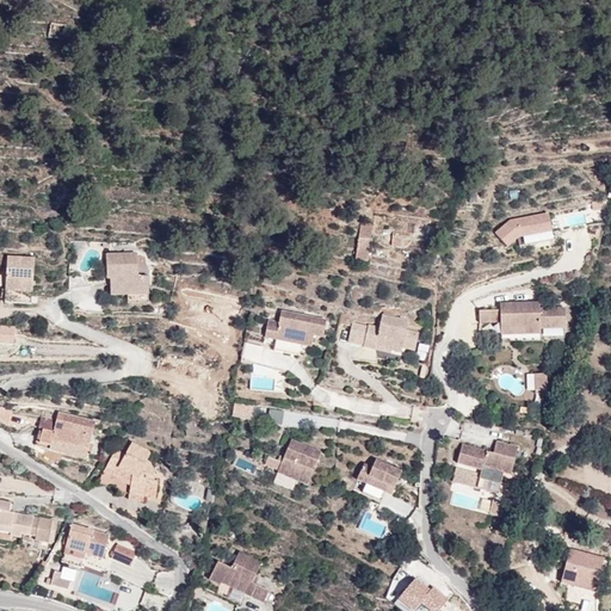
[(68,20),(51,19),(49,37),(66,38),(68,20)]
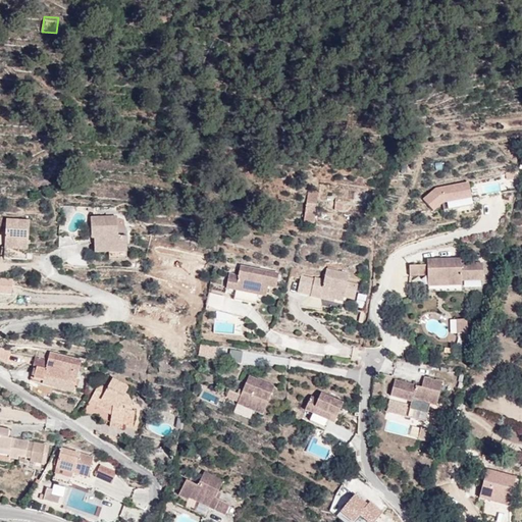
[(449,210),(472,206),(469,185),(436,190),(424,200),(434,211),(444,203),(448,203),(449,210)]
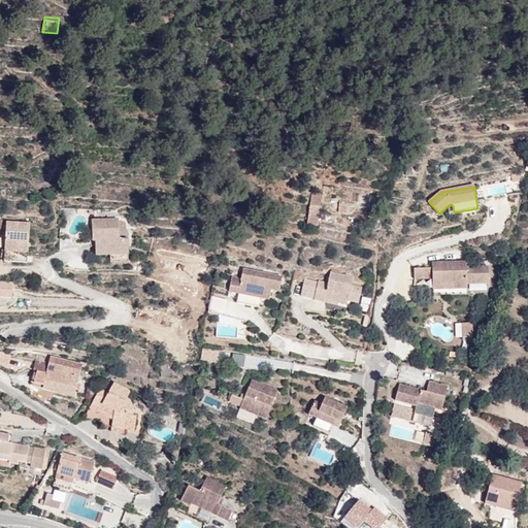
[(318,226),(322,195),(311,194),(307,224),(318,226)]
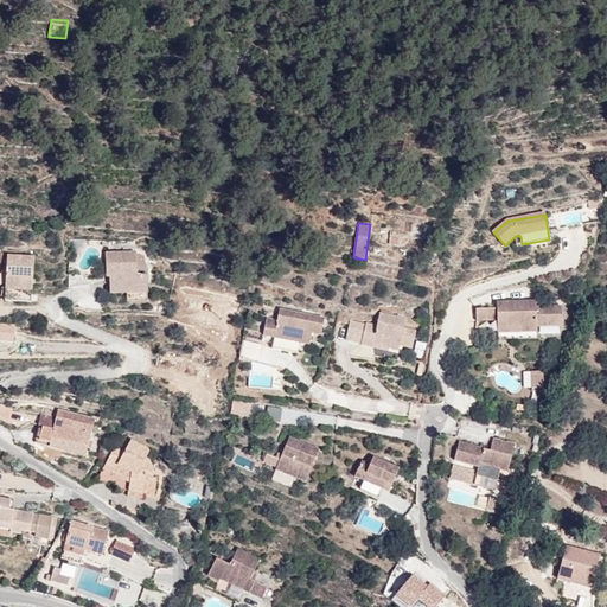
[(398,246),(398,235),(390,235),(389,246),(398,246)]
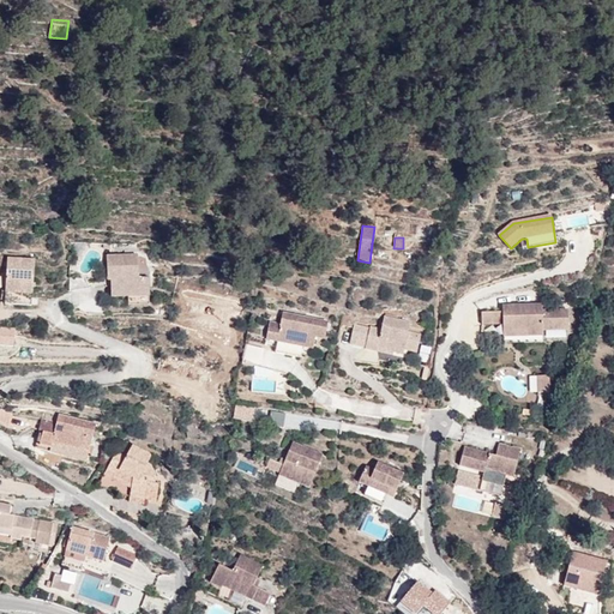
[(128,305),(149,304),(148,278),(139,278),(138,254),(107,256),(108,281),(110,281),(112,296),(128,296),(128,305)]
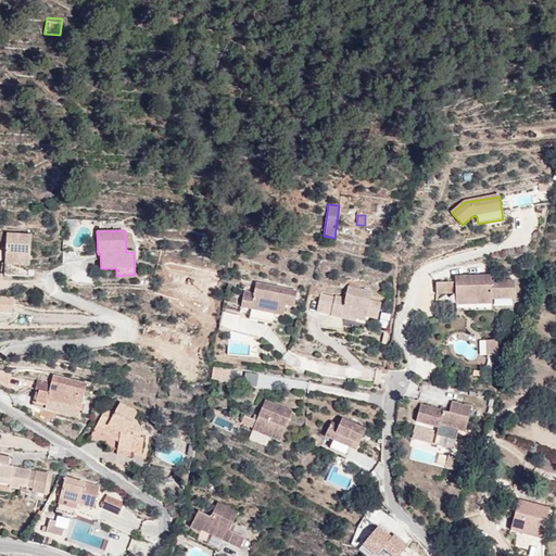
[(4,275),(28,276),(32,236),(7,234),(4,275)]
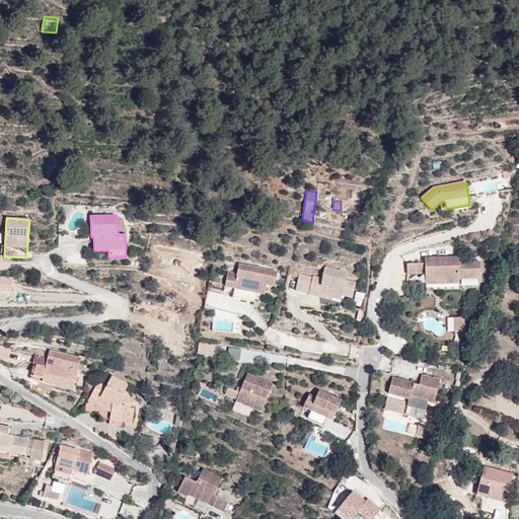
[(480,279),(479,263),(458,263),(458,257),(433,258),(433,264),(425,264),(408,264),(408,274),(425,274),(425,284),(458,284),(458,279),(480,279)]
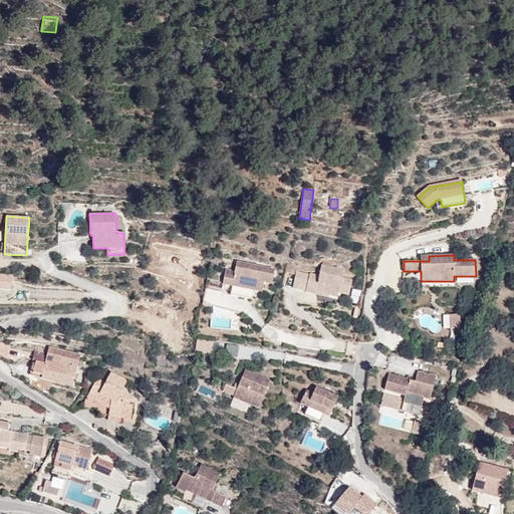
[(274,270),(237,262),(235,272),(226,270),(223,283),(233,285),(240,287),(238,296),(251,299),(253,289),(262,291),(264,282),(272,283),(274,270)]
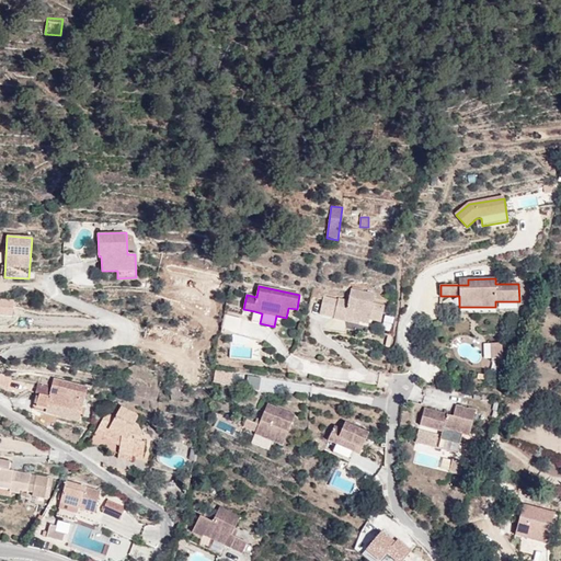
[(382,312),(385,306),(373,304),(375,295),(351,290),(348,301),(338,299),(338,300),(323,297),(320,313),(334,317),(333,318),(344,320),(344,318),(359,321),(368,323),(369,319),(370,315),(378,316),(379,312),(382,312)]
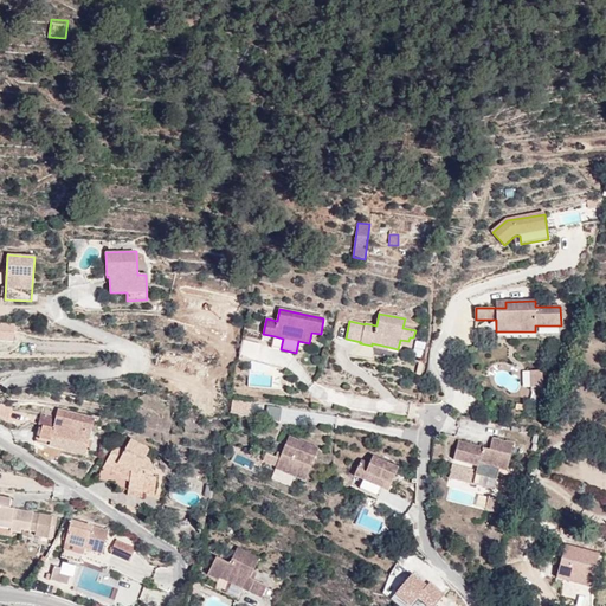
[(0,334),(15,336),(17,320),(0,317),(0,334)]
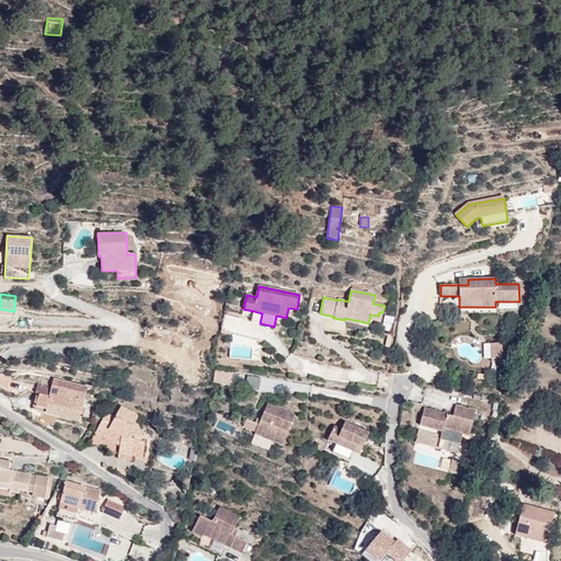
[(252,322),(260,323),(262,313),(254,311),(252,322)]
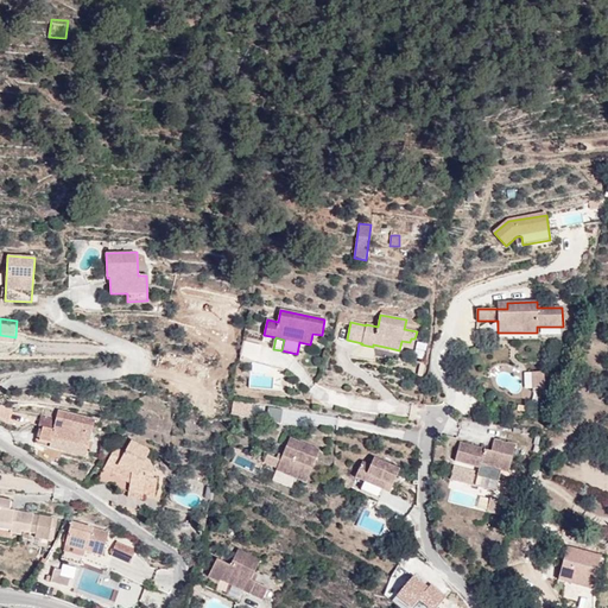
[(401,341),(400,346),(412,348),(415,339),(411,339),(410,342),(401,341)]
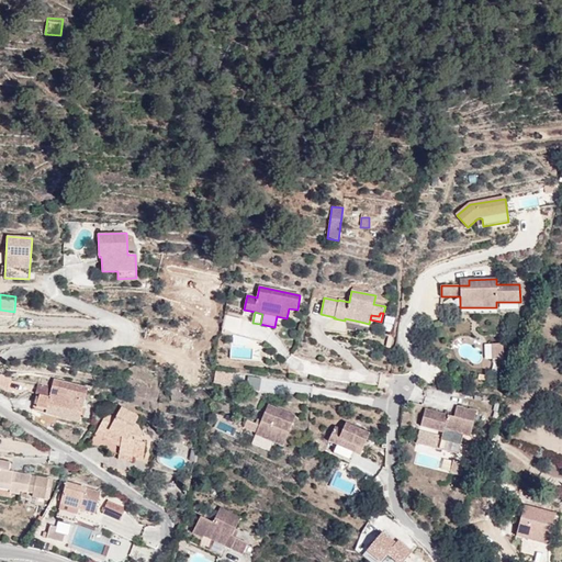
[(503,359),(503,344),(492,344),(493,359),(503,359)]
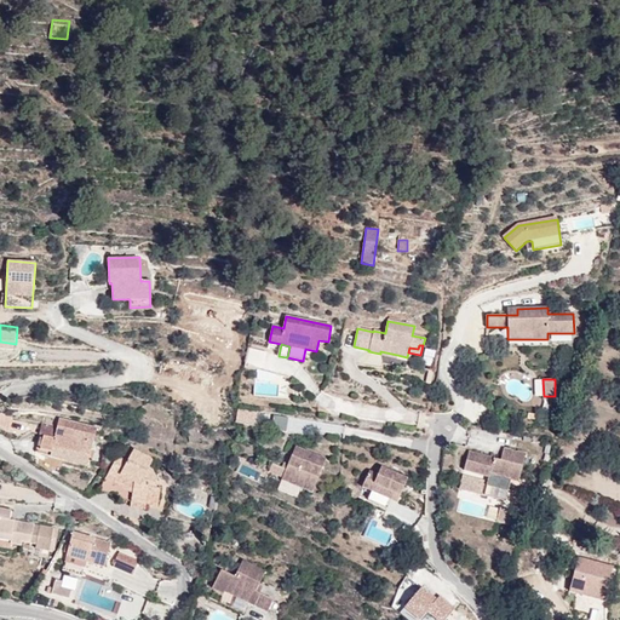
[(258,409),(240,408),(239,419),(257,420),(258,409)]
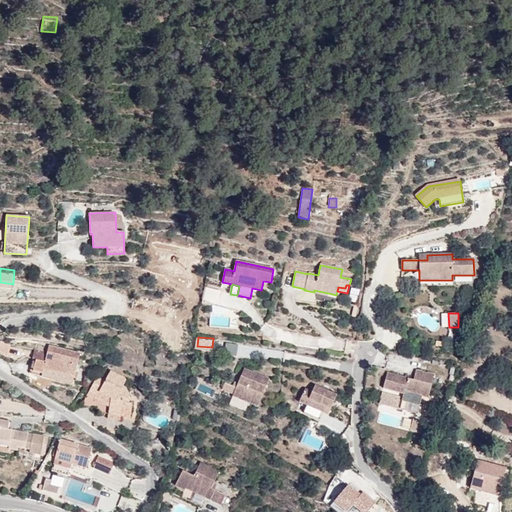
[(73,377),(80,354),(49,346),(47,354),(44,363),(35,360),(32,371),(42,374),(43,369),(73,377)]
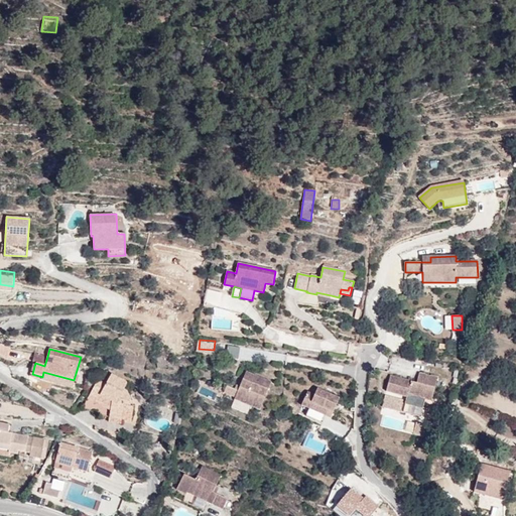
[(72,389),(74,380),(43,372),(42,377),(32,374),(35,363),(44,366),(47,357),(44,356),(45,355),(35,352),(32,362),(33,362),(29,375),(41,379),(41,380),(72,389)]
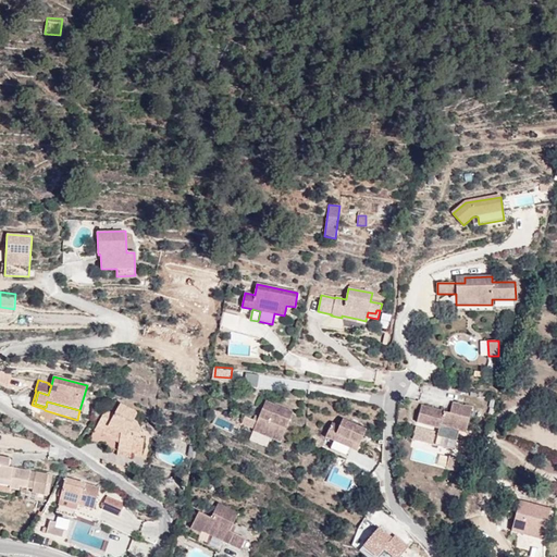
[(252,431),(281,443),(293,412),(265,401),(252,431)]
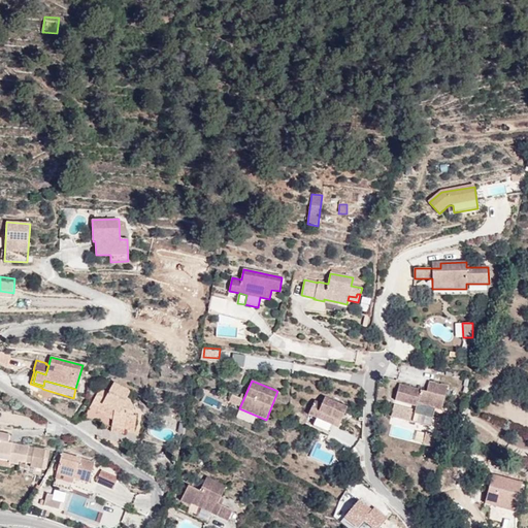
[(426,392),(399,385),(395,400),(417,406),(416,410),(394,404),(391,416),(430,426),(434,408),(441,410),(448,387),(429,382),(426,392)]
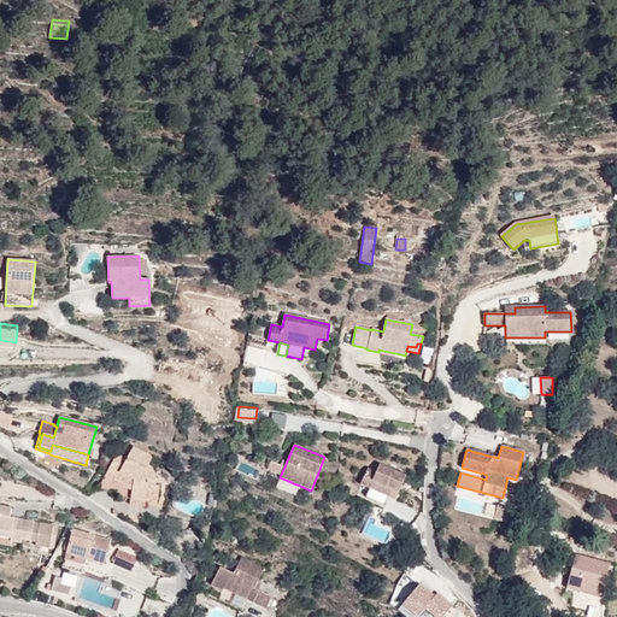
[(157,503),(159,486),(156,486),(157,477),(153,469),(147,465),(152,458),(133,448),(127,459),(117,454),(105,476),(118,483),(116,499),(130,500),(130,504),(145,506),(145,501),(157,503)]
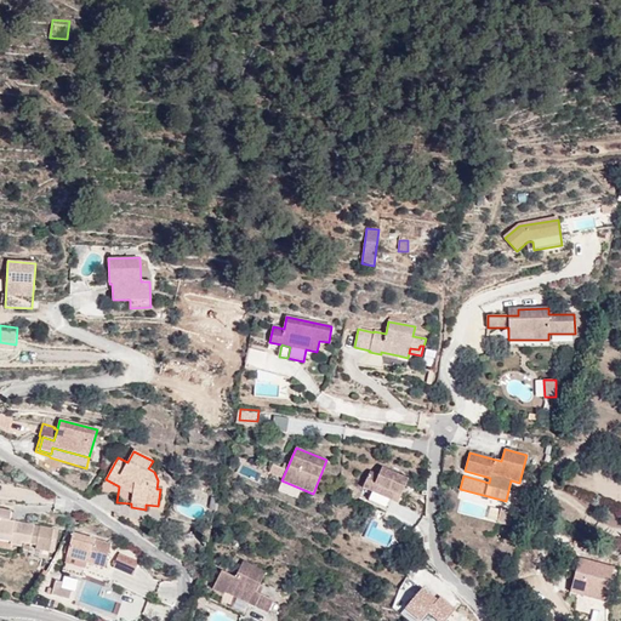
[(379,474),(370,471),(363,488),(372,493),(369,501),(388,508),(392,501),(398,503),(409,479),(382,467),(379,474)]
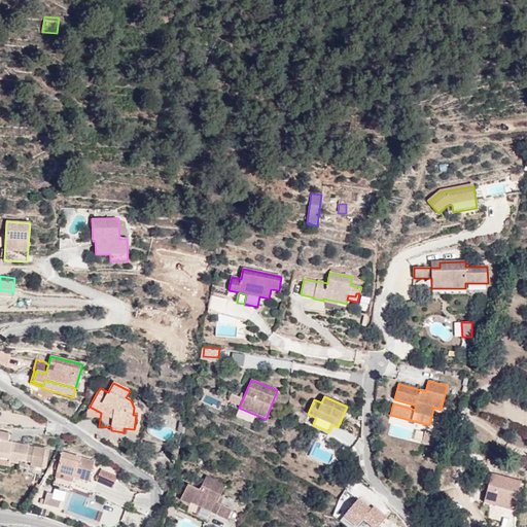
[(99,426),(101,413),(90,407),(83,418),(99,426)]
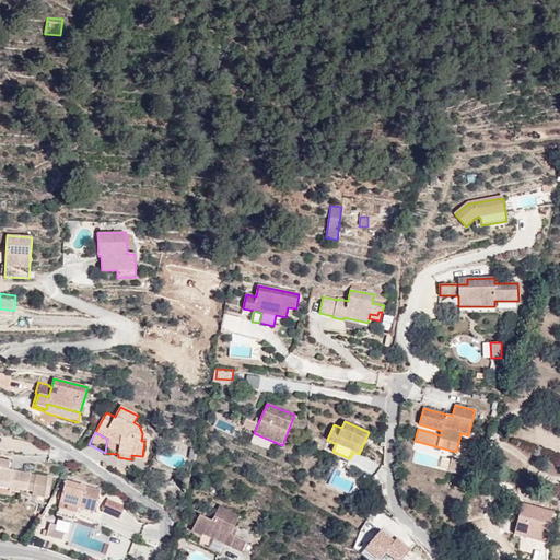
[(45,498),(48,477),(9,470),(10,461),(0,458),(0,480),(11,483),(10,488),(9,491),(19,493),(20,489),(33,491),(32,496),(45,498)]
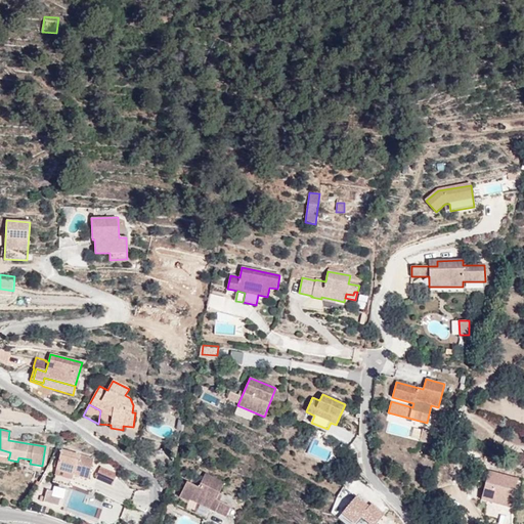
[(430,443),(432,432),(423,430),(420,441),(430,443)]
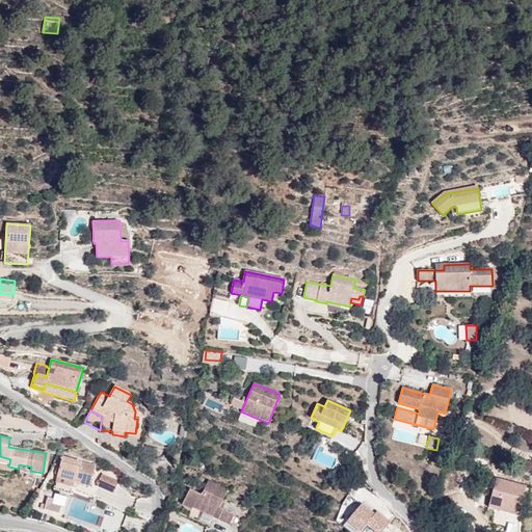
[(95,466),(62,457),(57,477),(74,482),(89,486),(95,466)]
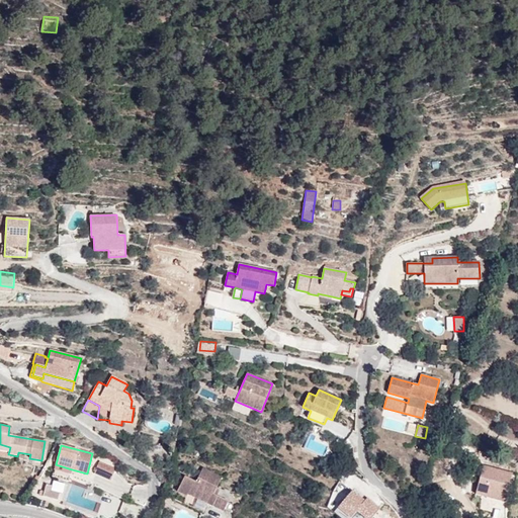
[(99,461),(94,473),(110,481),(115,468),(99,461)]
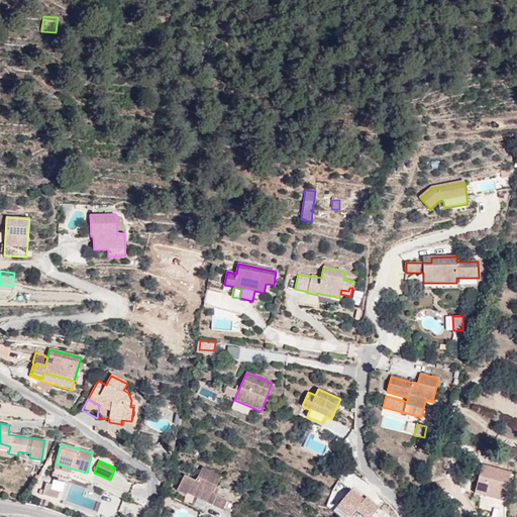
[(72,469),(56,463),(55,469),(71,473),(72,469)]
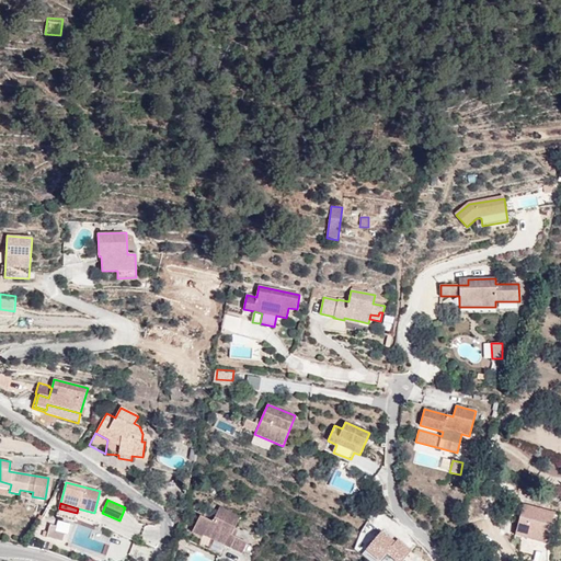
[(547,542),(554,514),(524,505),(516,535),(547,542)]
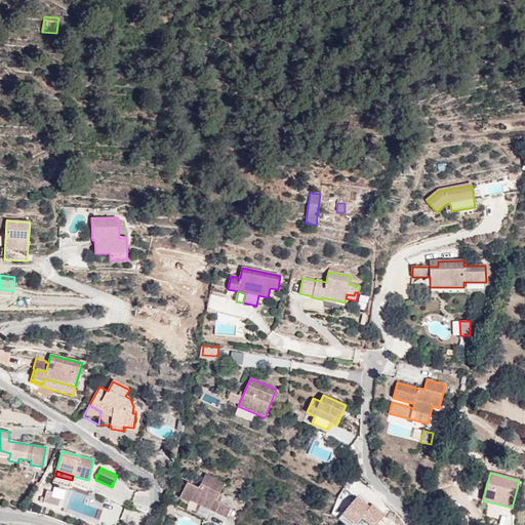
[(190,502),(190,501),(227,519),(231,509),(215,501),(225,483),(206,475),(198,489),(187,483),(179,498),(190,502)]
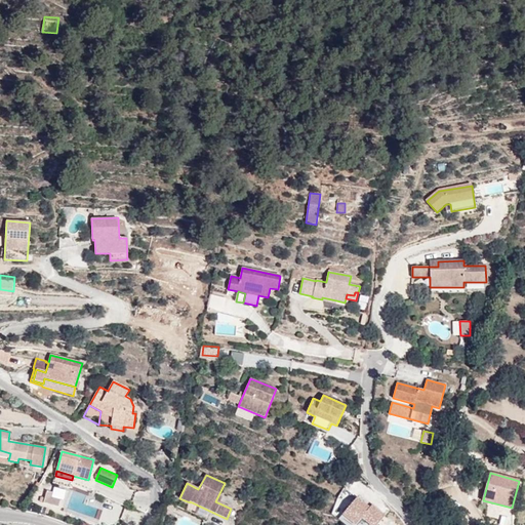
[(49,498),(51,492),(47,491),(44,503),(58,507),(59,501),(49,498)]
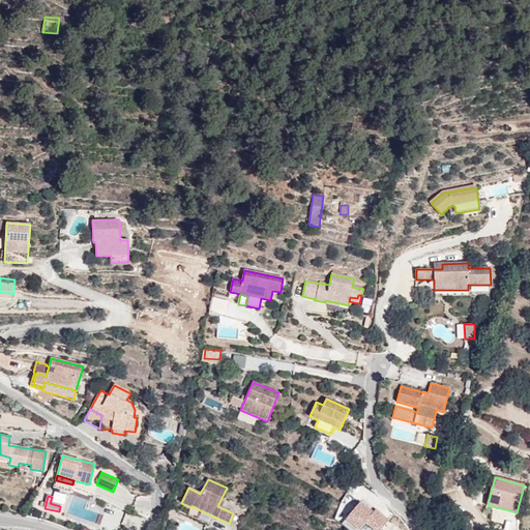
[(383,529),(389,523),(375,512),(373,516),(359,505),(347,523),(356,529),(362,529),(365,526),(371,529),(383,529)]
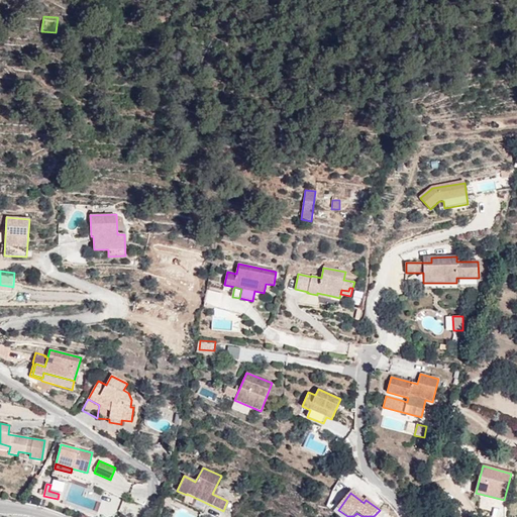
All buildings are outlined.
